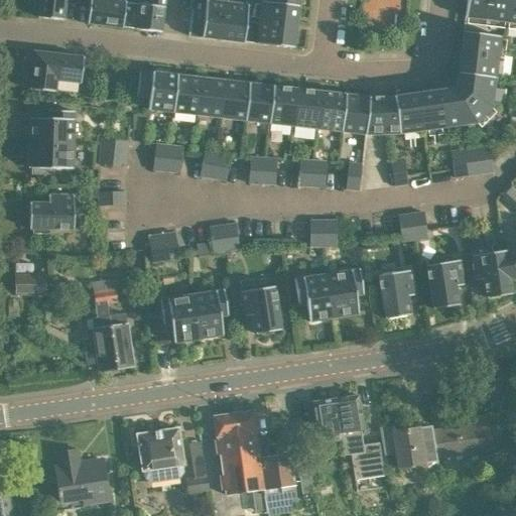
[(65,0),(34,0),(33,13),(37,13),(37,17),(62,20),(65,0)]
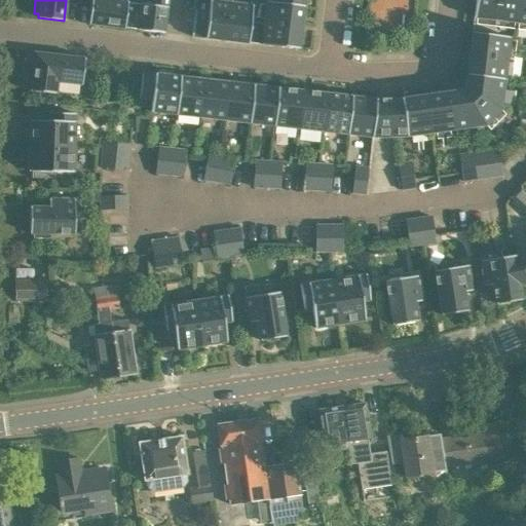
[(90,0),(88,24),(124,28),(127,2),(109,0),(90,0)]
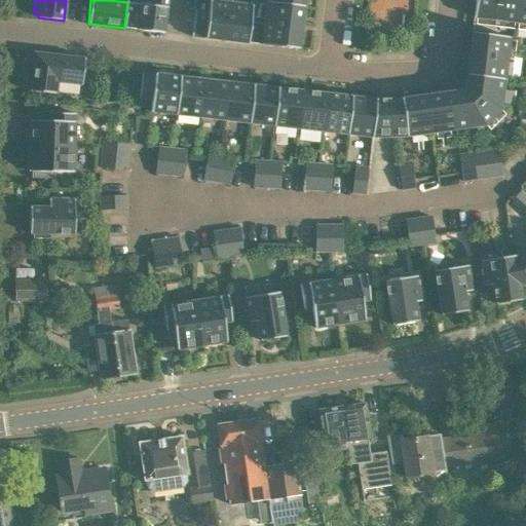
[(127,2),(124,28),(163,33),(166,0),(151,0),(151,5),(127,2)]
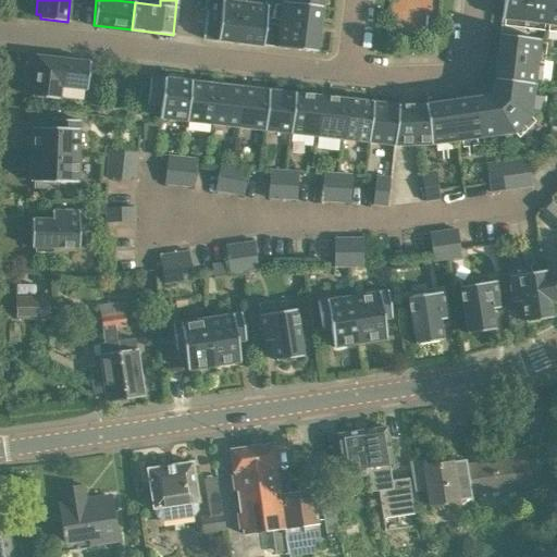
[(202,38),(239,42),(245,3),(222,0),(220,12),(206,11),(202,38)]
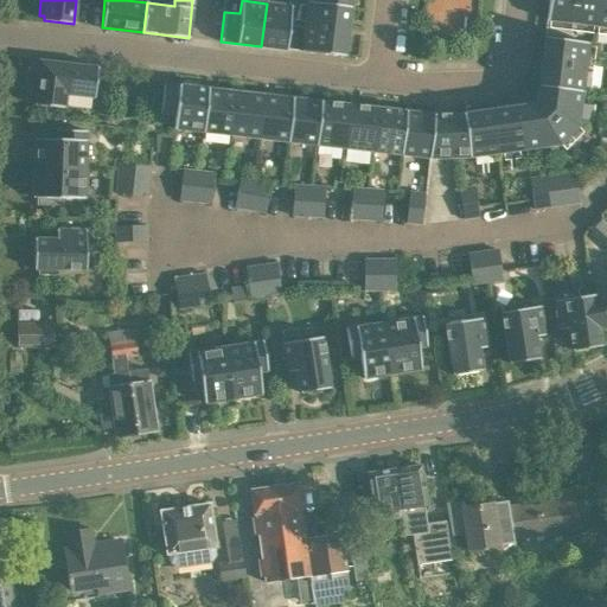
[(479,2),(479,0),(443,0),(445,5),(434,7),(438,32),(465,29),(465,20),(449,23),(448,7),(479,2)]
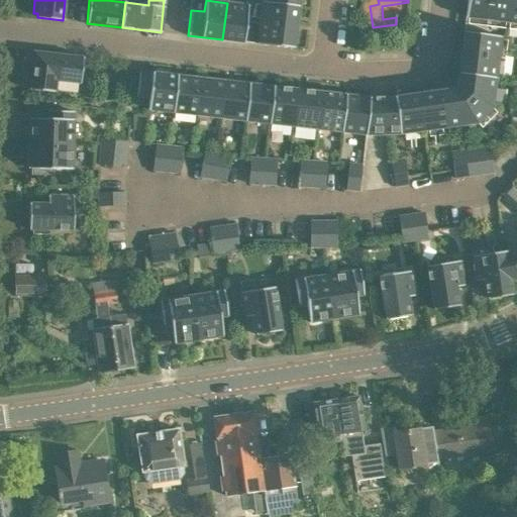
[(509,0),(467,0),(464,17),(507,22),(509,0)]
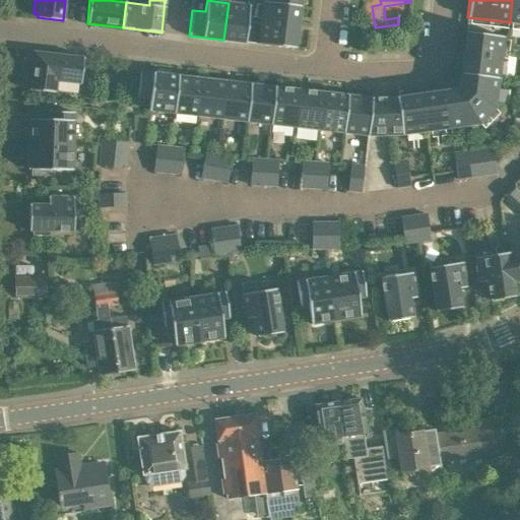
[(519,0),(512,0),(510,22),(519,23),(519,0)]
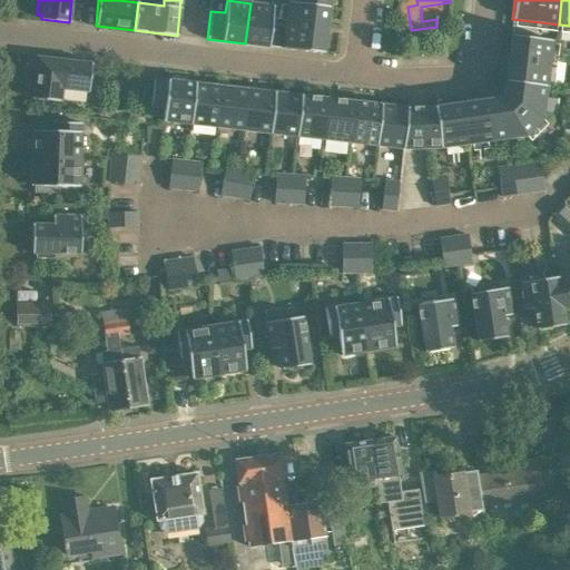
[(282,49),(285,26),(286,21),(272,19),(274,6),(251,3),(245,43),(282,49)]
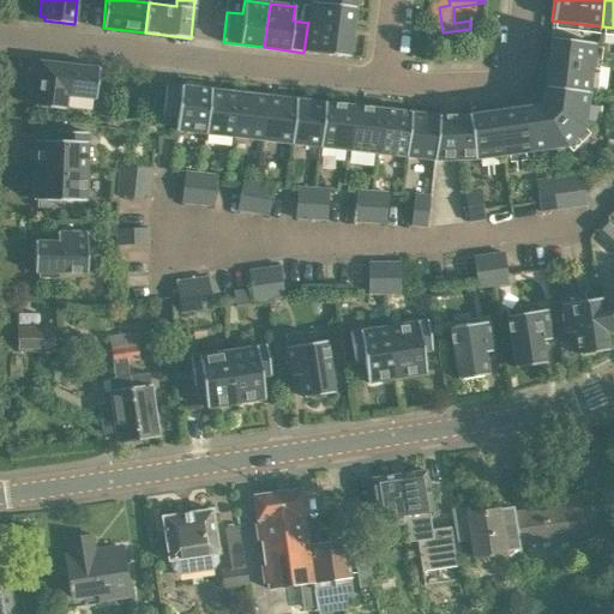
[(309,4),(308,23),(307,28),(351,34),(354,8),(309,4)]
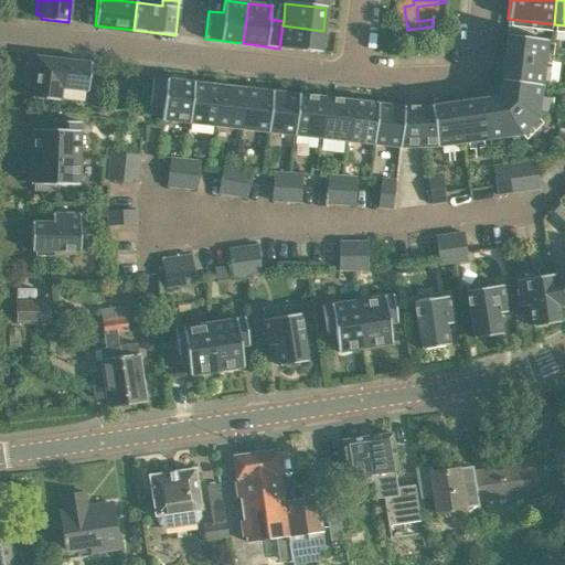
[(283,25),(279,49),(320,53),(323,31),(283,25)]
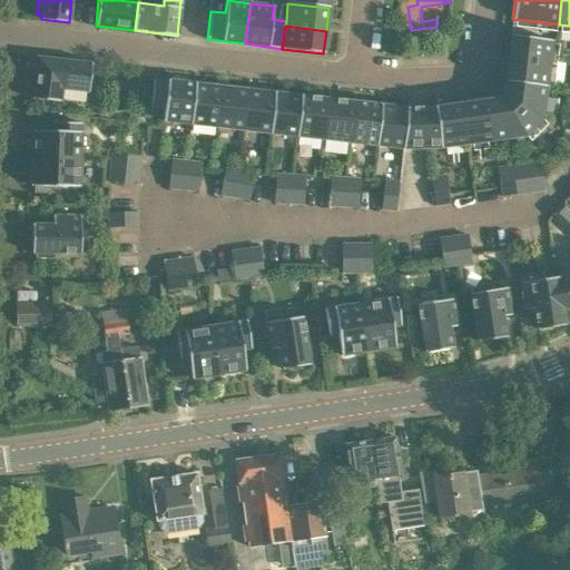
[(511,36),(508,65),(548,70),(552,40),(511,36)]
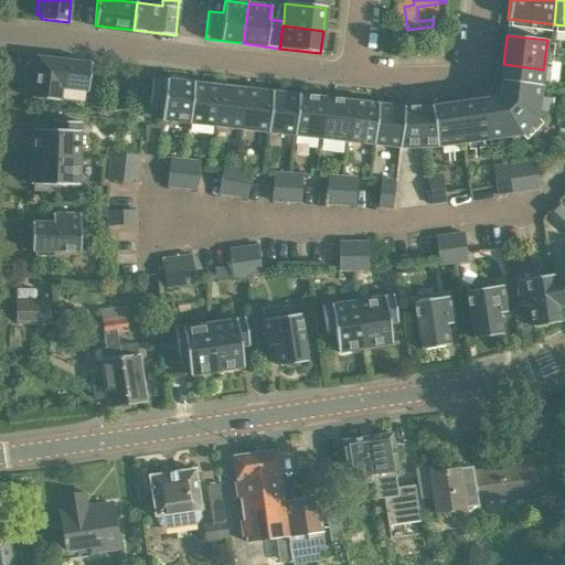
[(31,97),(60,100),(61,88),(87,91),(91,63),(36,56),(34,74),(29,73),(27,92),(32,93),(31,97)]
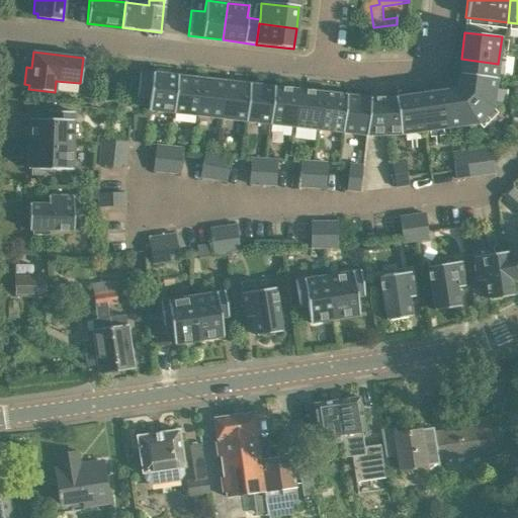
[(459,75),(457,85),(495,90),(498,64),(461,59),(459,75)]
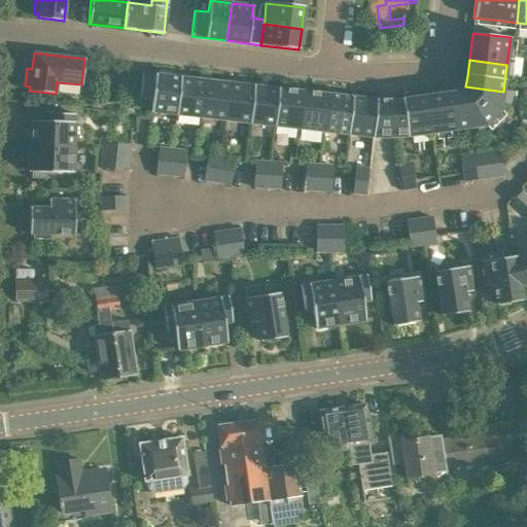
[(138,99),(151,101),(154,74),(141,72),(138,99)]
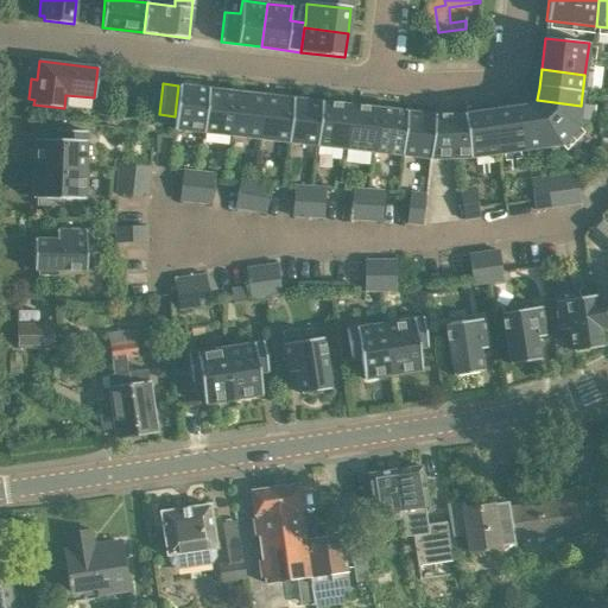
[(173,130),(202,133),(208,89),(178,86),(175,116),(173,130)]
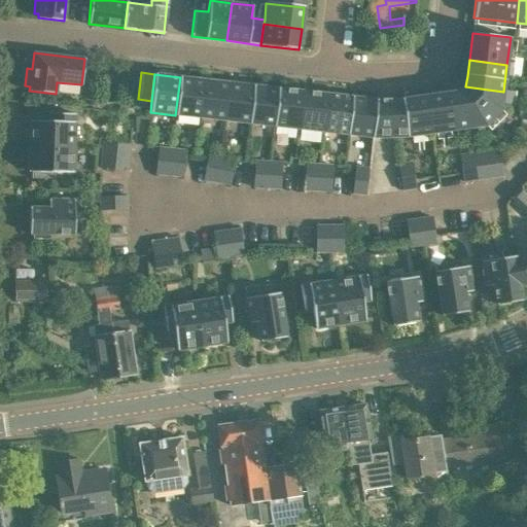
[(175,115),(200,117),(205,79),(180,77),(175,115)]
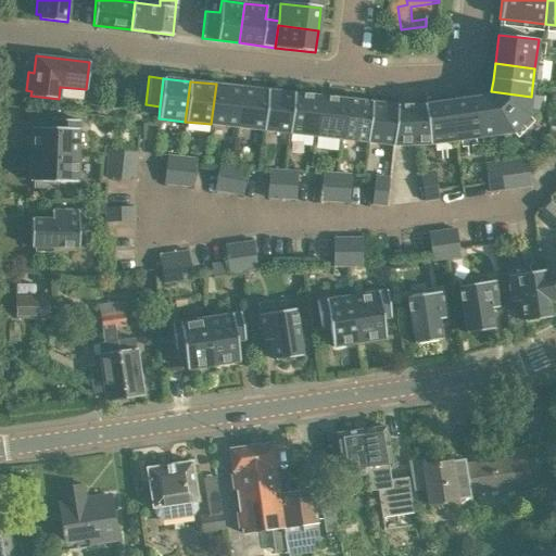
[(211,124),(237,127),(242,87),(216,84),(211,124)]
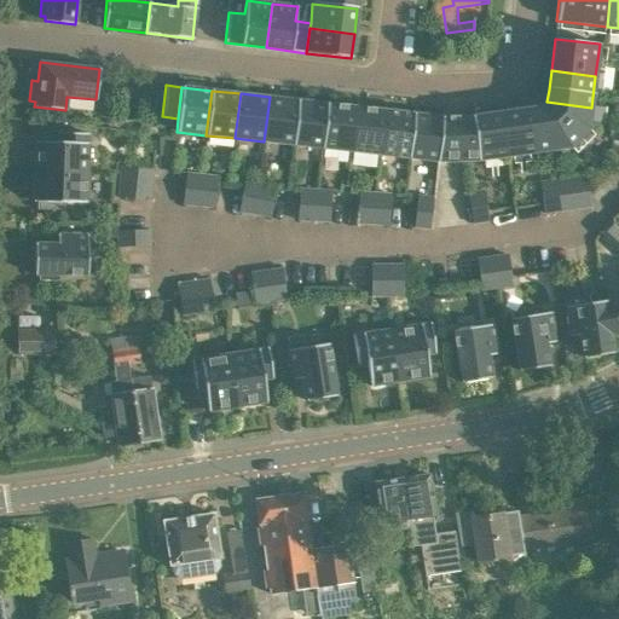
[(264,142),(293,145),(298,100),(270,97),(264,142)]
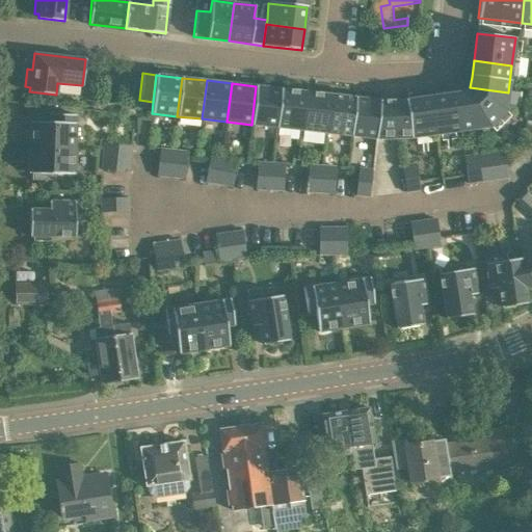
[(251,125),(276,128),(281,89),(256,86),(251,125)]
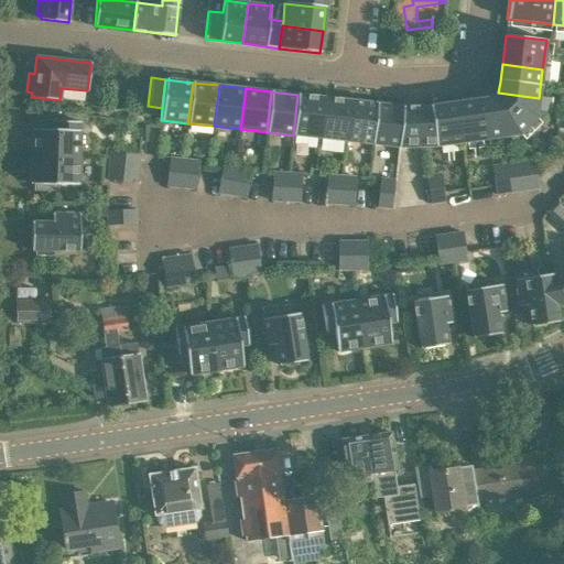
[(498,93),(495,97),(520,134),(537,118),(539,98),(498,93)]
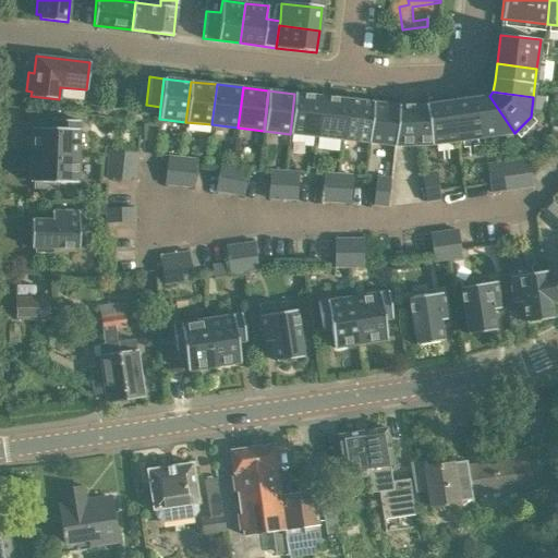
[(290,134),(316,136),(320,96),(294,94),(290,134)]
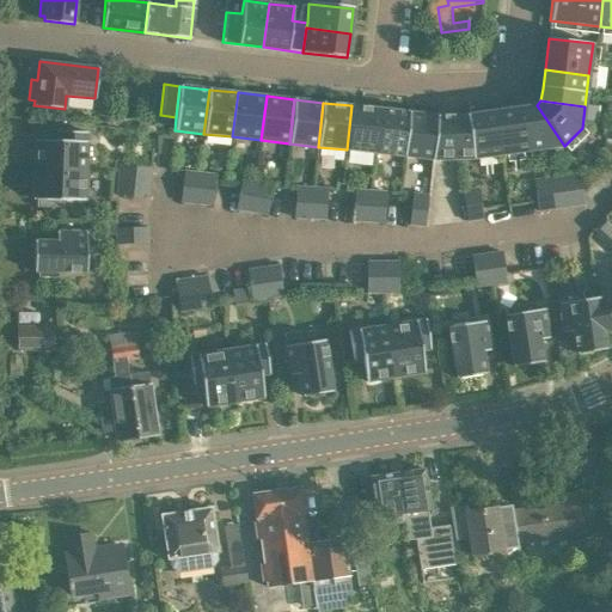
[(347,150),(375,153),(380,109),(352,105),(347,150)]
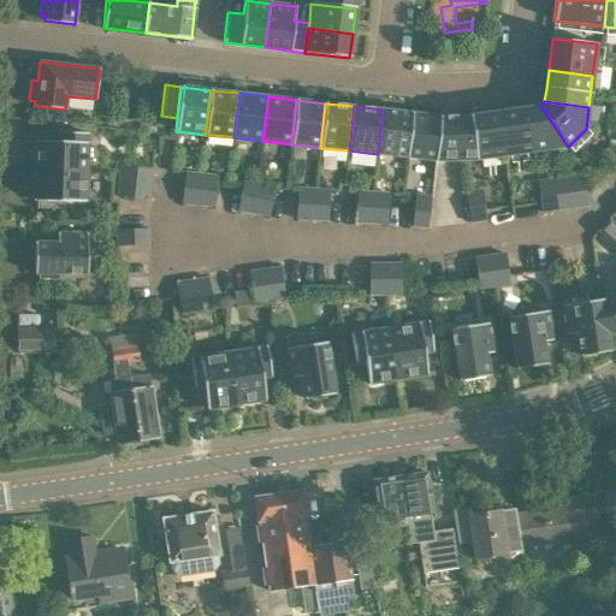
[(540,106),(526,108),(532,152),(568,147),(540,106)]
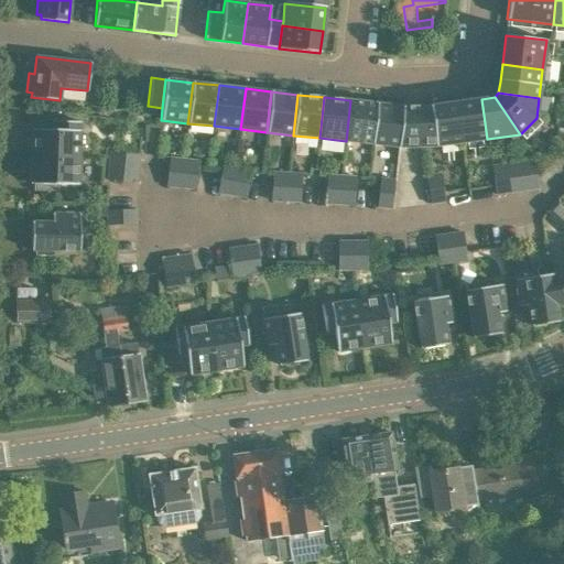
[(481,99),(455,102),(462,143),(487,139),(481,99)]
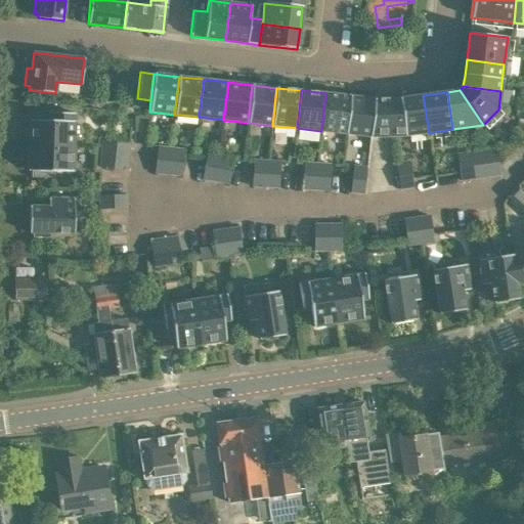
[(321,131),(345,134),(350,96),(325,93),(321,131)]
